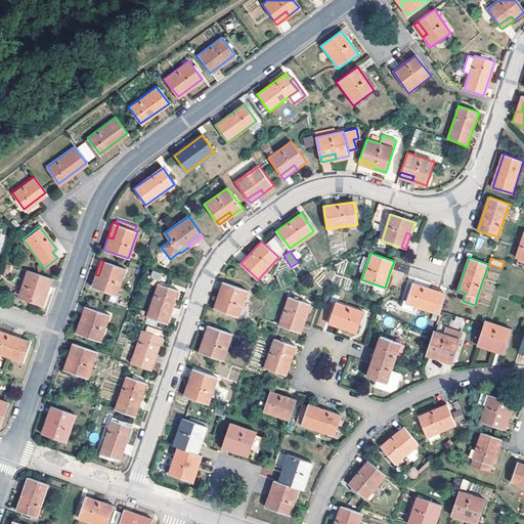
[(95,274),(90,287),(115,295),(124,268),(103,261),(98,275),(95,274)]
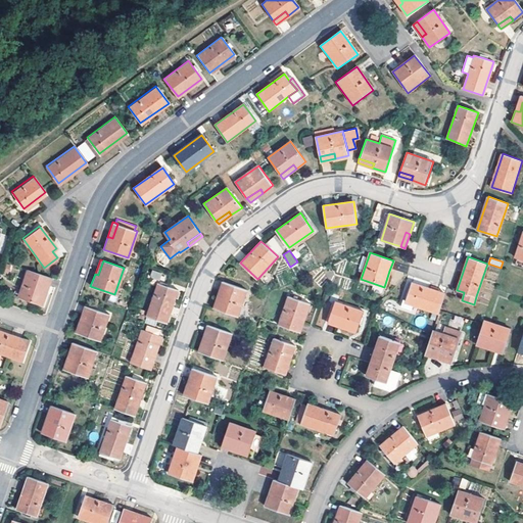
[(26,270),(16,296),(41,303),(49,278),(26,270)]
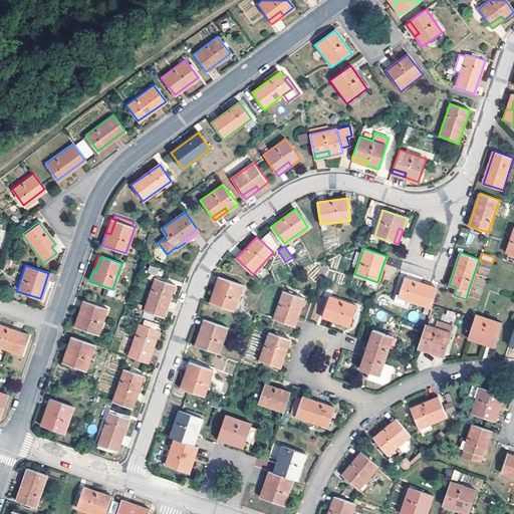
[(375,289),(377,282),(354,274),(352,280),(375,289)]
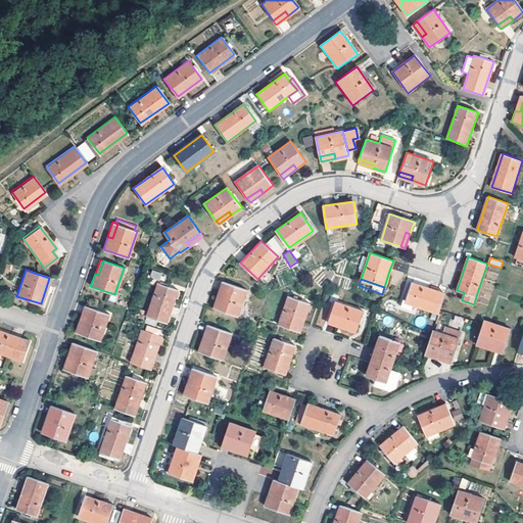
[(224,297),(228,282),(224,281),(219,295),(221,296),(224,297)]
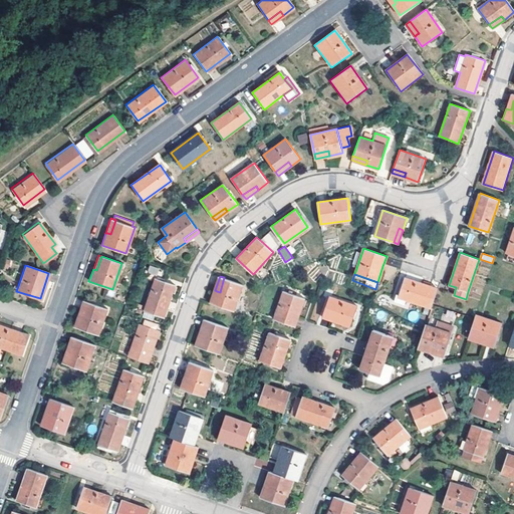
[(215,290),(210,302),(234,310),(243,284),(224,277),(220,292),(217,291),(215,290)]
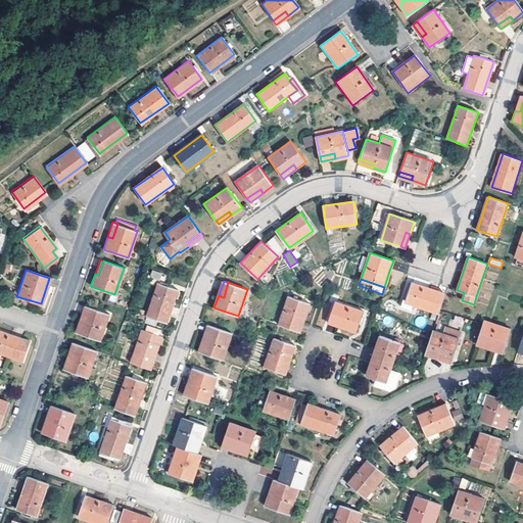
[(412,282),(406,302),(438,314),(445,293),(412,282)]
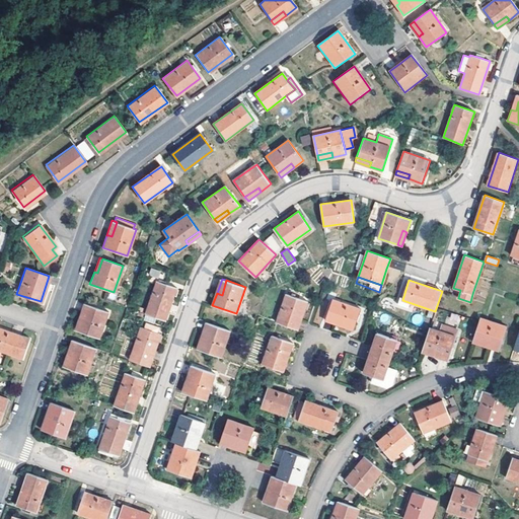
[(157,281),(146,313),(165,320),(176,287),(157,281)]
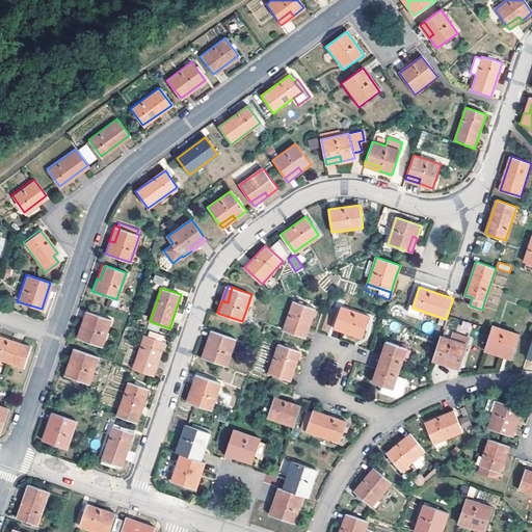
[(294,300),(284,329),(306,338),(316,308),(294,300)]
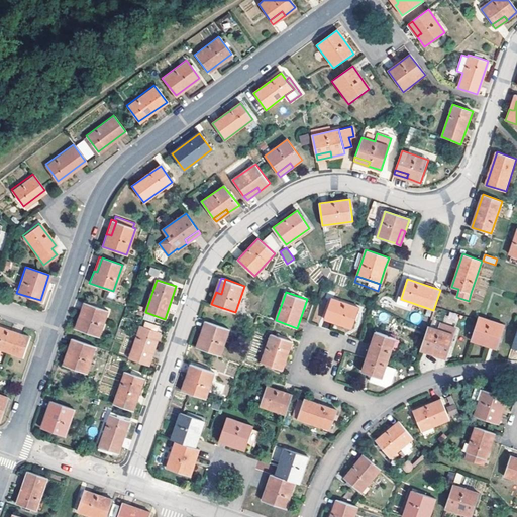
[(332,298),(325,319),(353,328),(360,307),(332,298)]
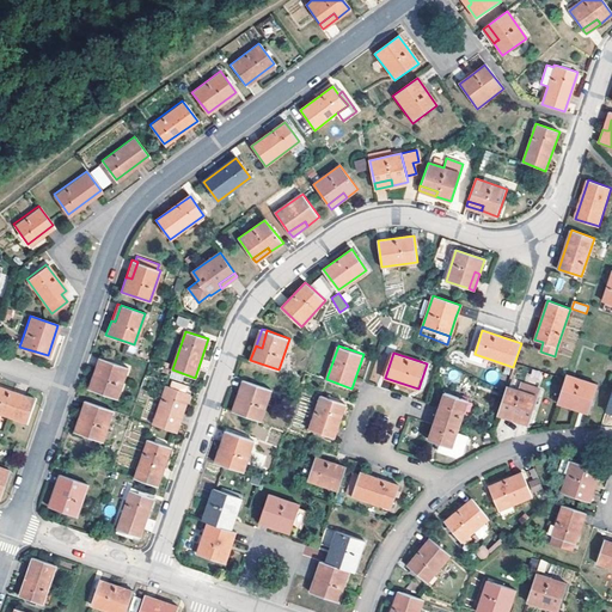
[(115,398),(126,366),(103,359),(99,368),(96,366),(87,389),(115,398)]
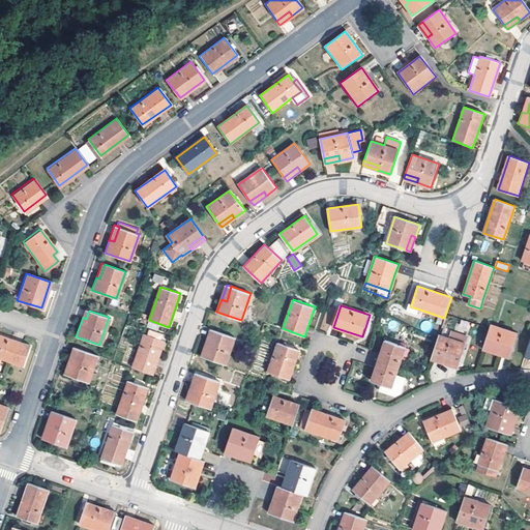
[(491,324),(482,348),(495,352),(496,351),(496,349),(510,353),(518,332),(491,324)]
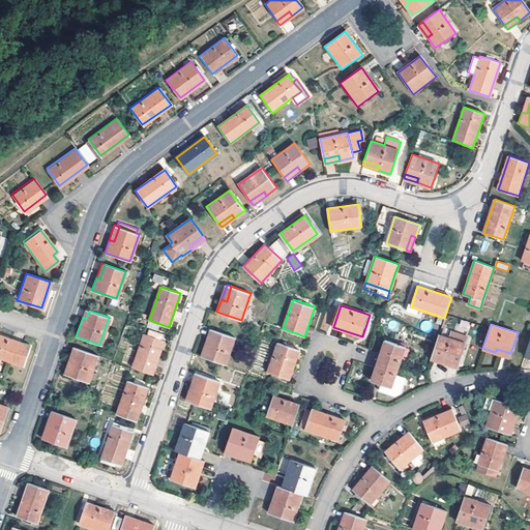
[(211,345),(215,330),(211,328),(206,344),(208,344),(211,345)]
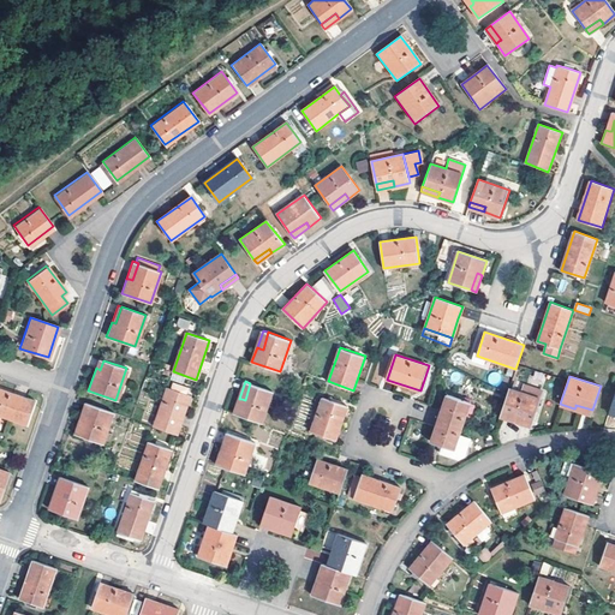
[(239,399),(234,412),(262,422),(273,390),(250,383),(245,400),(242,399),(239,399)]
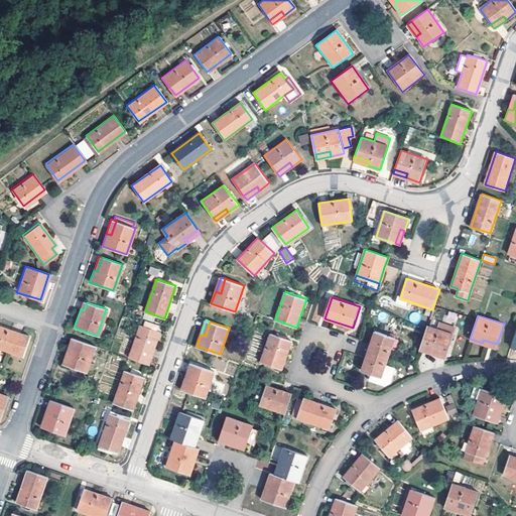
[(141,325),(129,357),(148,364),(159,332),(141,325)]
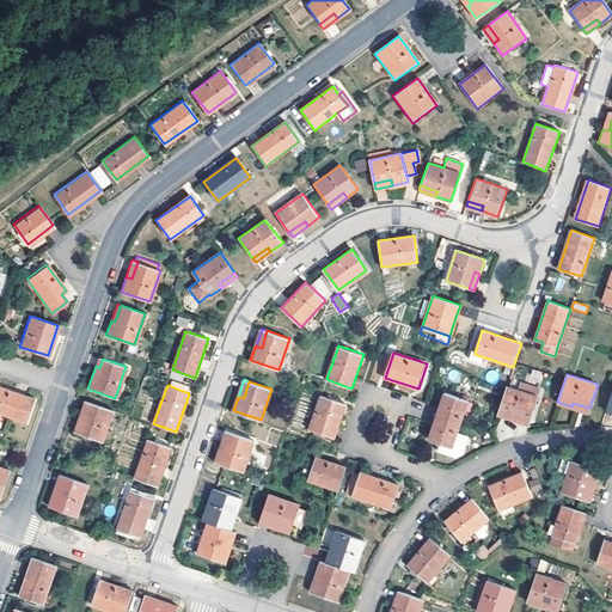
[(0,386),(0,411),(26,421),(34,398),(0,386)]
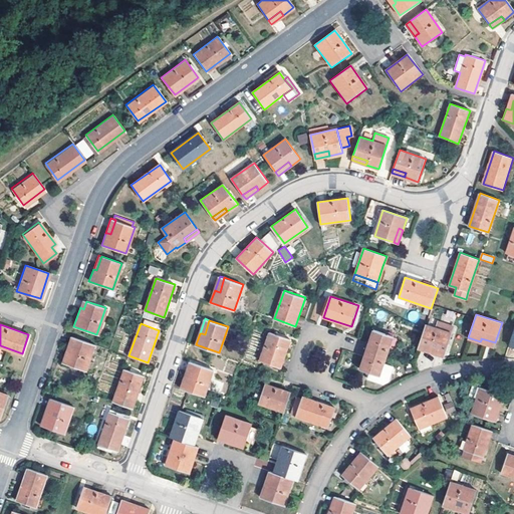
[(425,324),(417,348),(432,353),(443,356),(451,333),(425,324)]
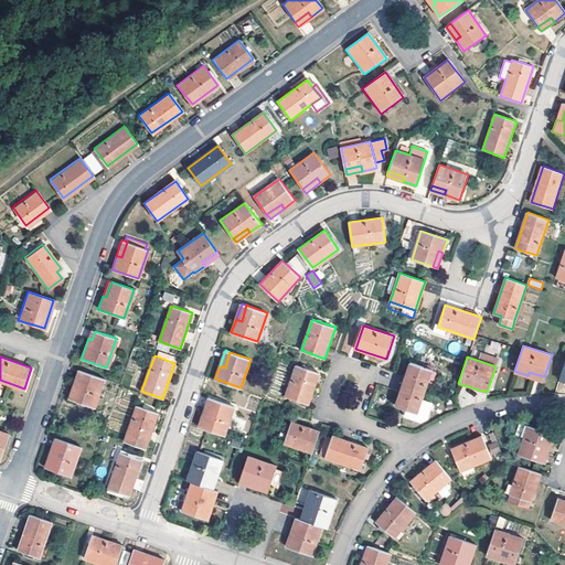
[(404,379),(402,384),(423,391),(430,370),(409,362),(404,379)]
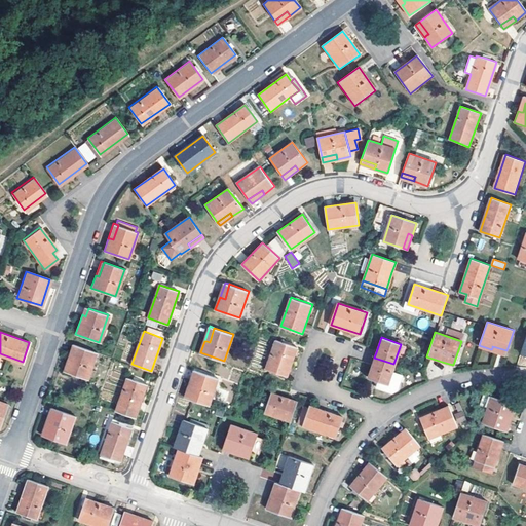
[(275,339),(265,368),(287,375),(297,347),(275,339)]
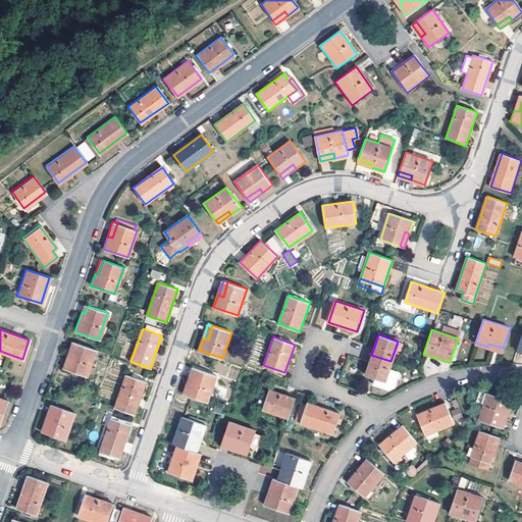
[(71,341),(67,354),(71,355),(75,343),(71,341)]
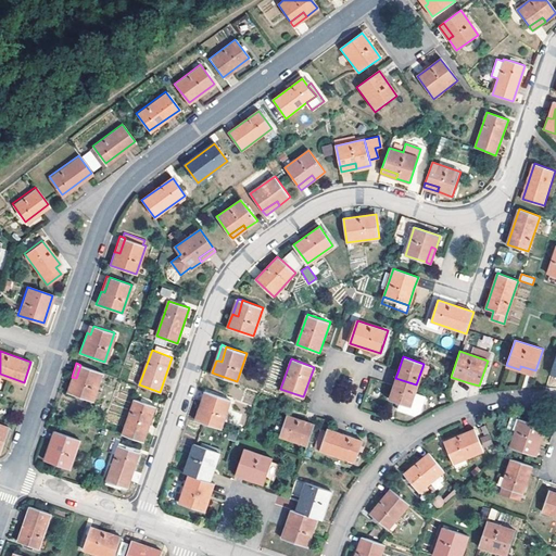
[(72,377),(66,392),(91,401),(101,371),(80,365),(76,378),(72,377)]
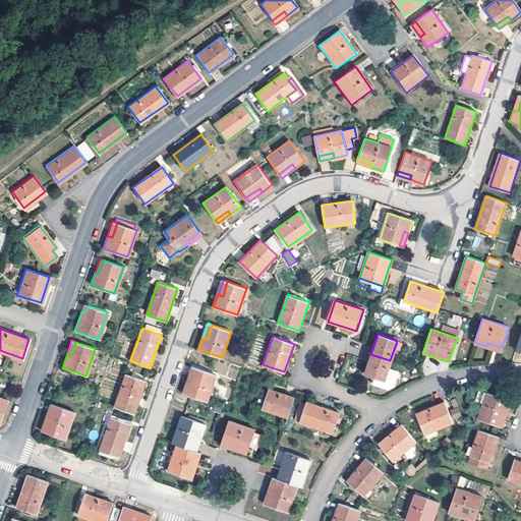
[(500,351),(502,347),(487,343),(487,345),(486,346),(500,351)]
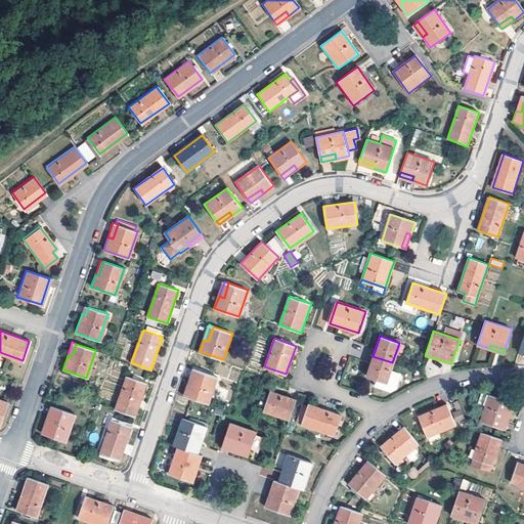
[(373,356),(365,376),(376,380),(374,386),(390,391),(394,389),(400,374),(390,370),(392,362),(373,356)]
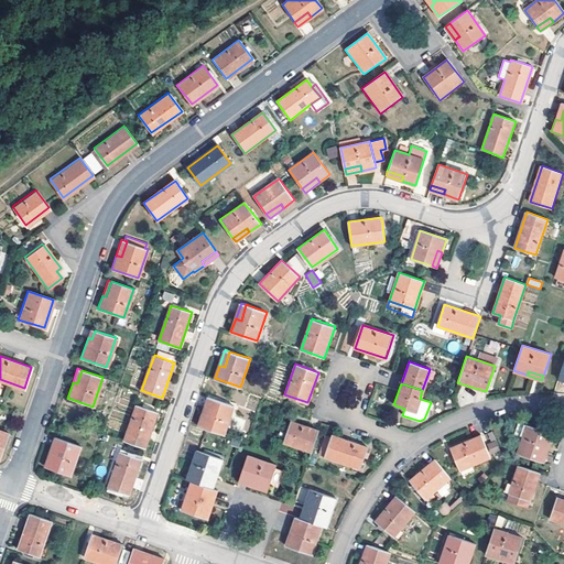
[(208,412),(213,398),(208,396),(203,411),(208,412)]
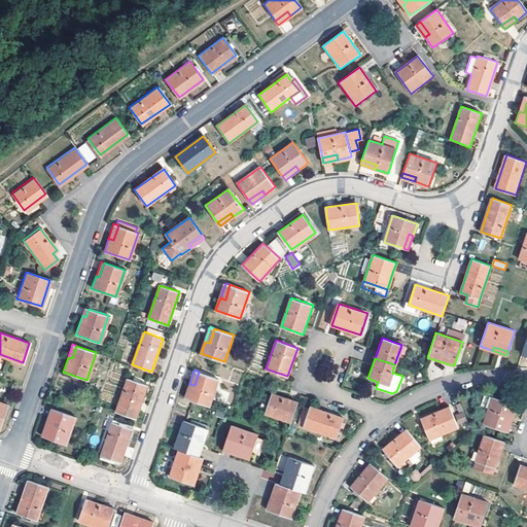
[(189,384),(184,396),(209,406),(219,378),(199,372),(195,385),(189,384)]
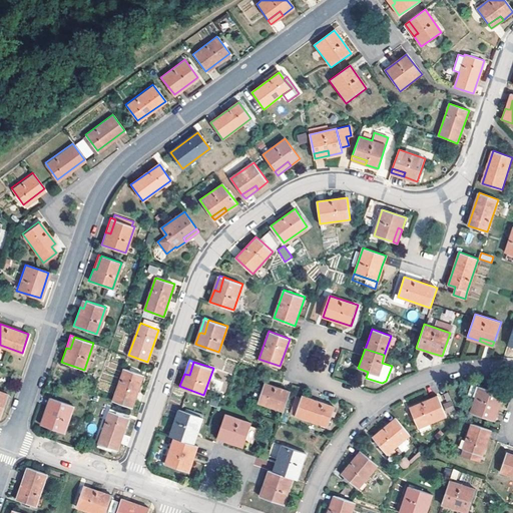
[(124,368),(113,401),(131,407),(143,375),(124,368)]
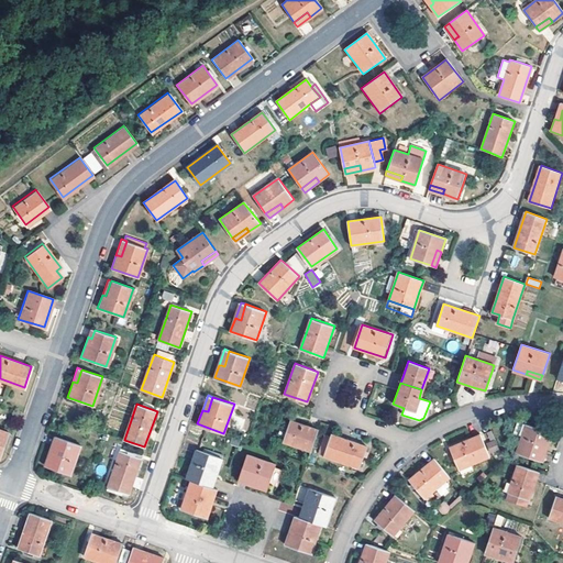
[(290,420),(283,441),(310,451),(318,430),(308,427),(290,420)]
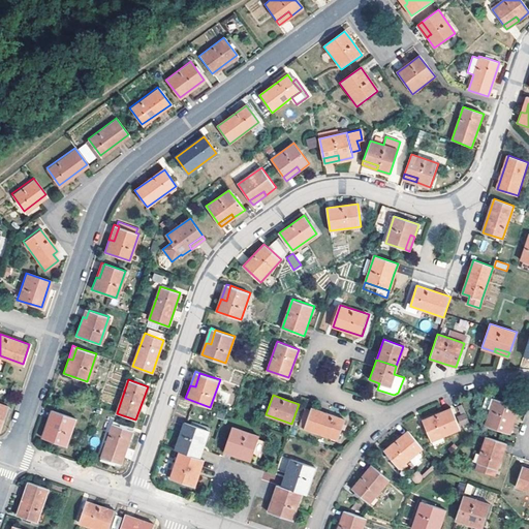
[(493,398),(484,425),(503,430),(507,415),(509,416),(512,417),(517,405),(493,398)]
